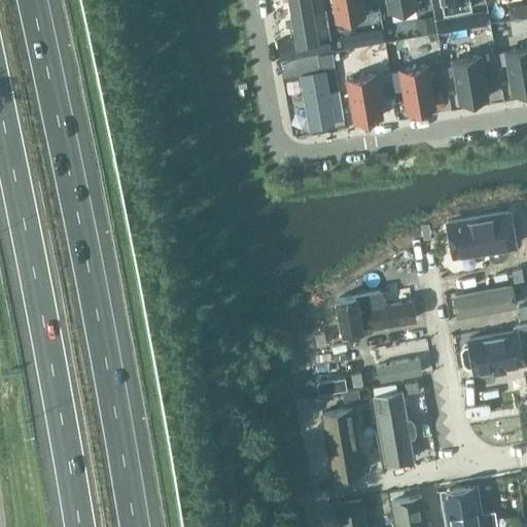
[(288,0),(297,47),(317,43),(312,12),(309,0),(288,0)]
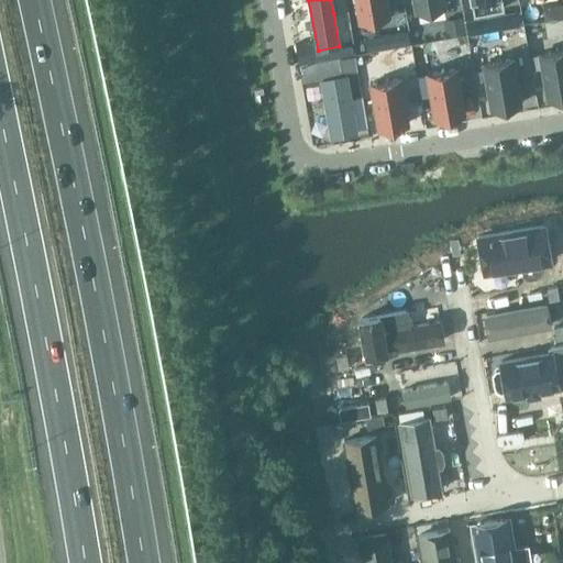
[(344,0),(330,0),(333,13),(346,11),(344,0)]
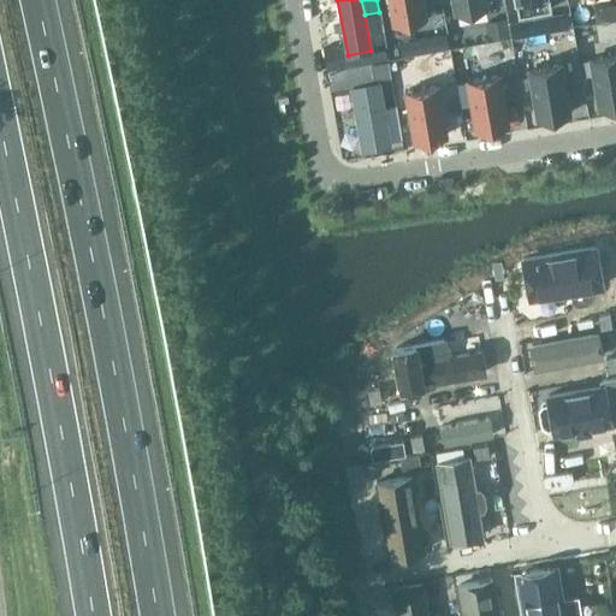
[(388,0),(392,23),(426,17),(422,0),(388,0)]
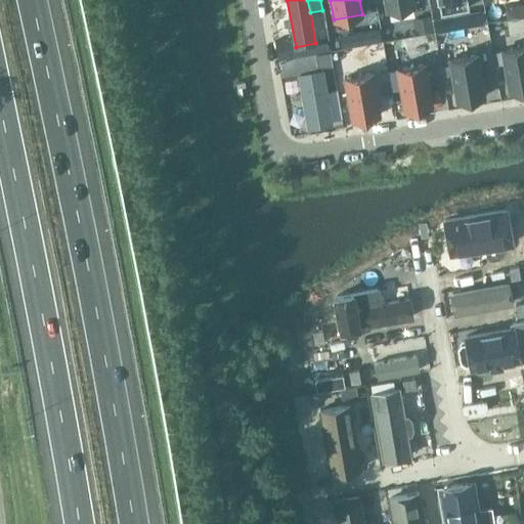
[(384,0),(386,10),(415,5),(413,0),(384,0)]
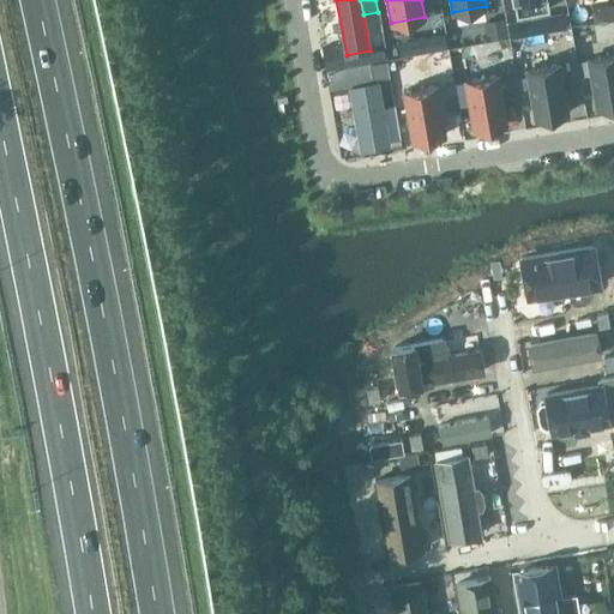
[(513,0),(516,14),(549,10),(547,0),(513,0)]
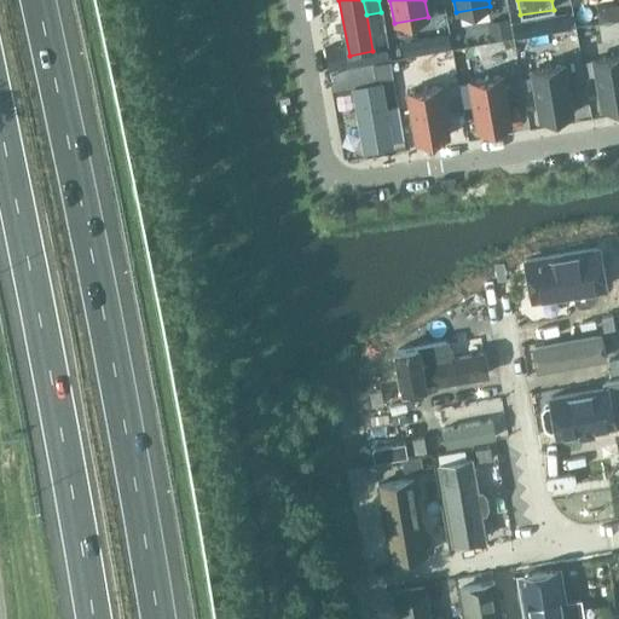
[(541,17),(510,23),(514,38),(543,33),(541,17)]
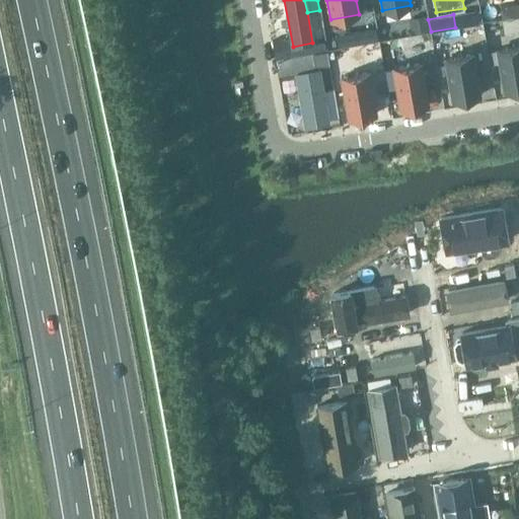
[(426,20),(410,23),(412,33),(428,30),(426,20)]
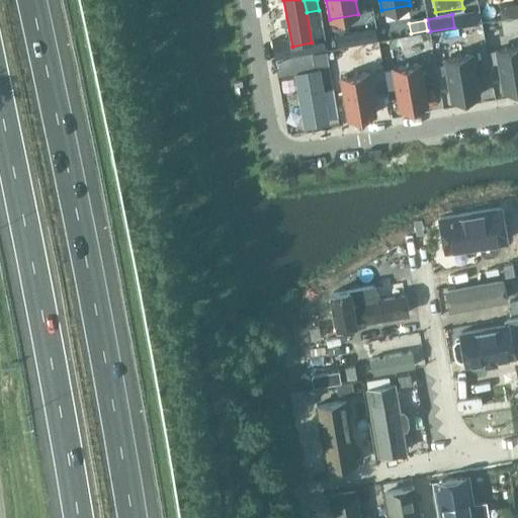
[(364,29),(347,32),(349,47),(367,44),(364,29)]
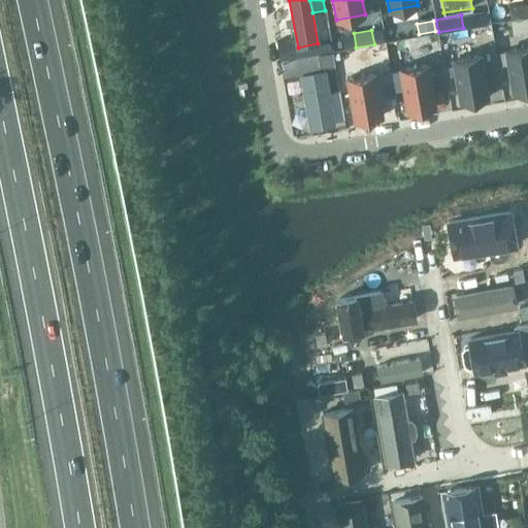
[(330,41),(302,46),(304,57),(332,52),(330,41)]
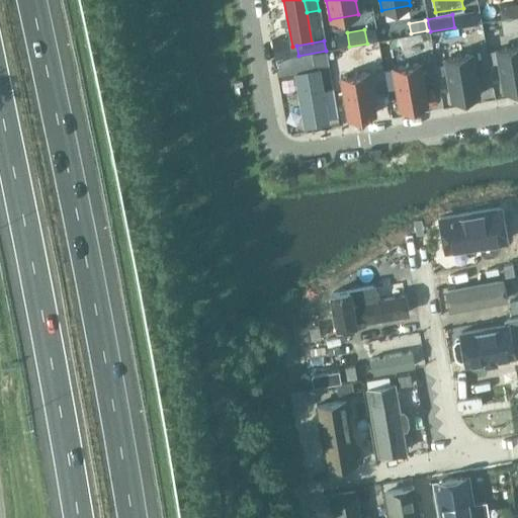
[(498,63),(503,91),(517,88),(517,46),(496,51),(498,63)]
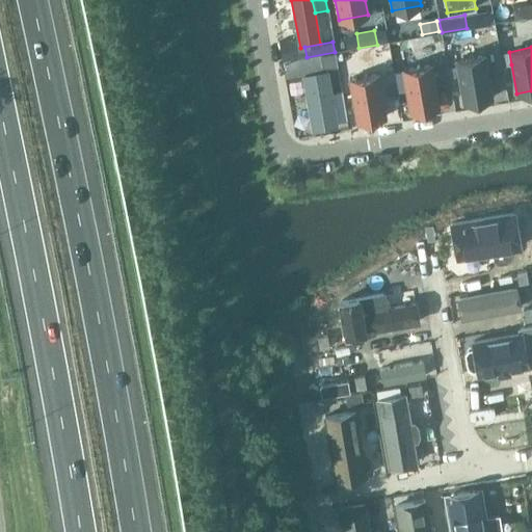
[(509,52),(501,53),(503,65),(511,64),(509,52)]
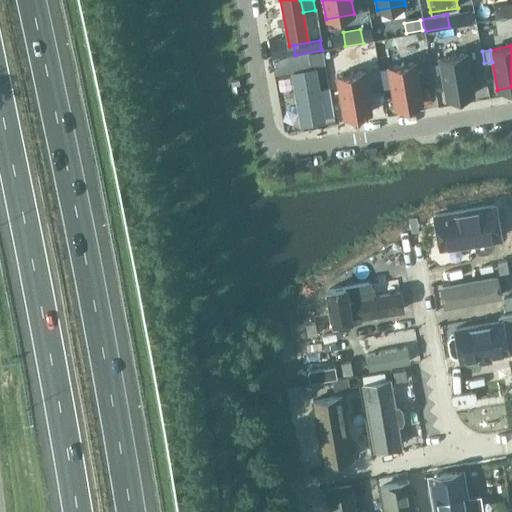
[(321,52),(309,54),(311,66),(322,64),(321,52)]
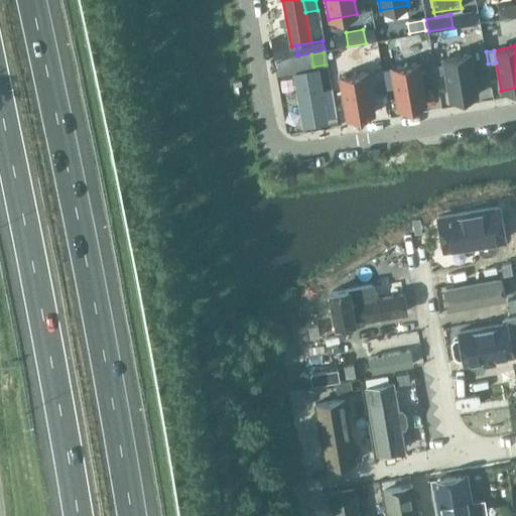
[(441,59),(448,100),(478,95),(471,54),(441,59)]
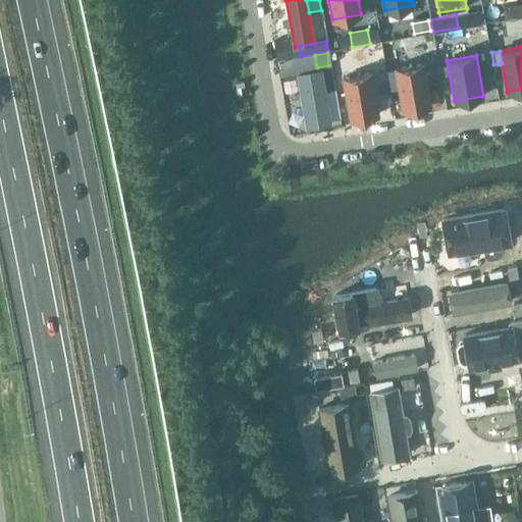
[(395,69),(402,110),(431,105),(424,64),(395,69)]
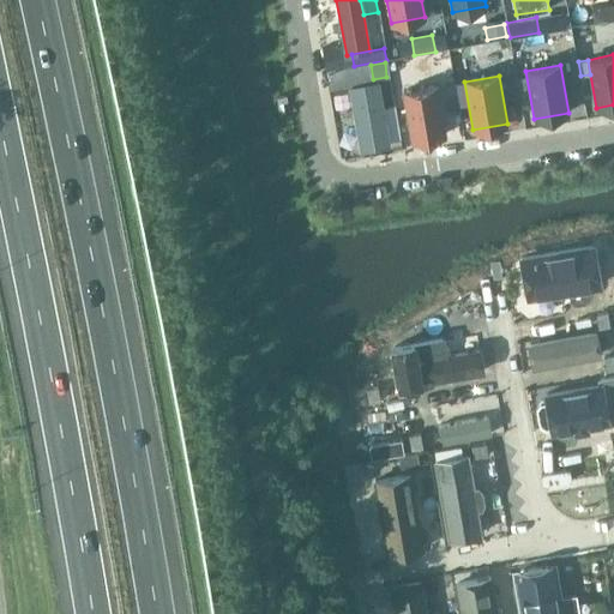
[(378,82),(349,86),(360,148),(389,143),(378,82)]
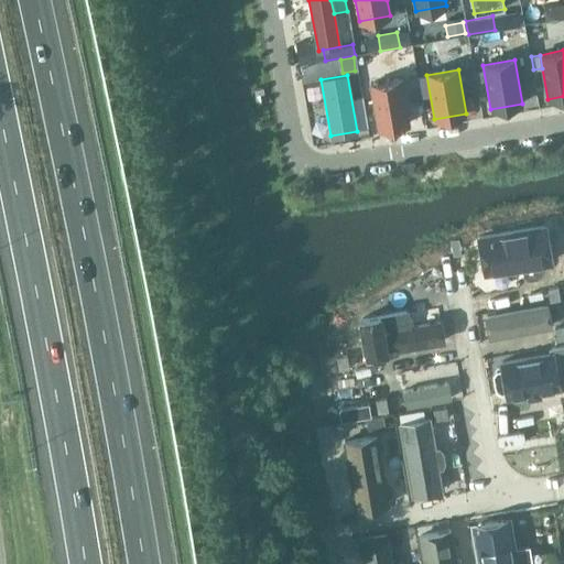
[(425,75),(418,76),(421,97),(429,96),(425,75)]
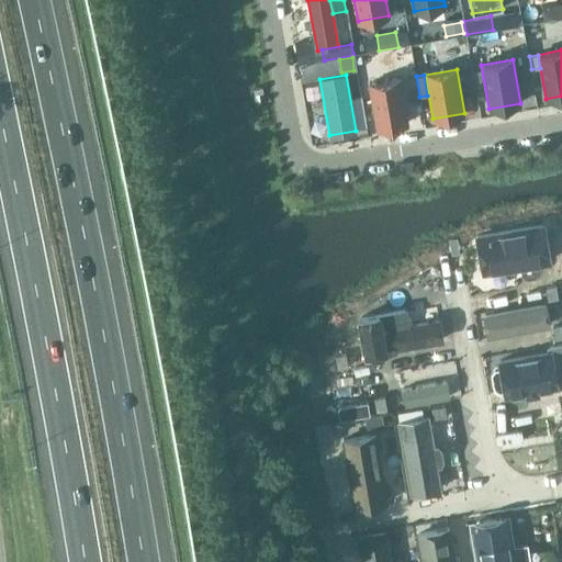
[(369,85),(377,128),(407,123),(400,79),(369,85)]
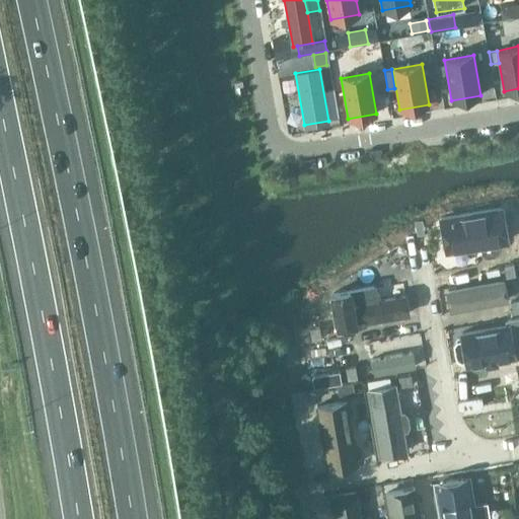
[(502,207),(440,218),(446,251),(507,240),(502,207)]
